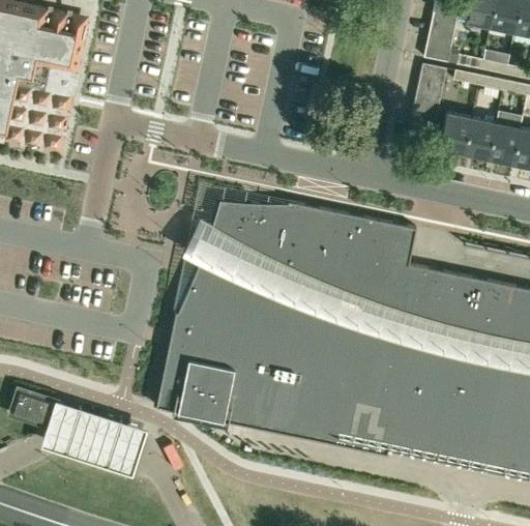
[(89,18),(0,0),(0,141),(60,154),(89,18)]
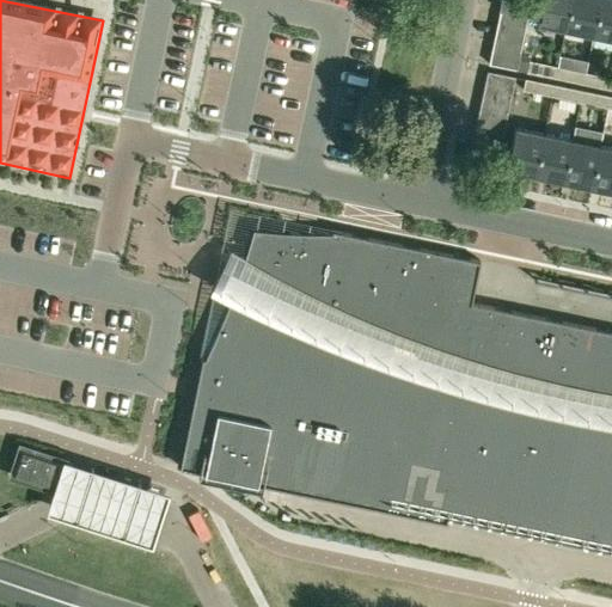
[(531,2),(524,1),(518,0),(502,0),(500,13),(527,19),(531,2)]
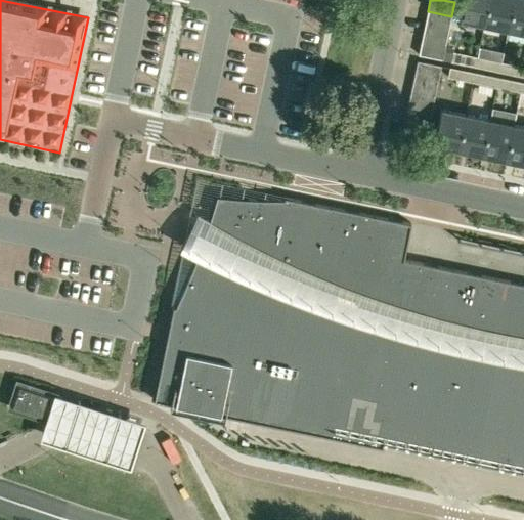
[(484,28),(489,0),(464,0),(460,23),(484,28)]
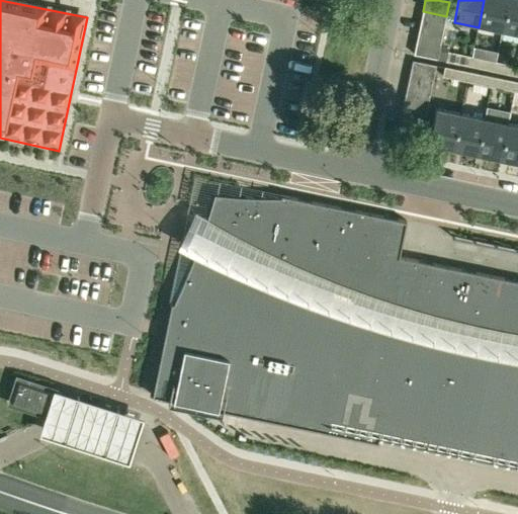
[(502,32),(509,0),(484,0),(479,27),(502,32)]
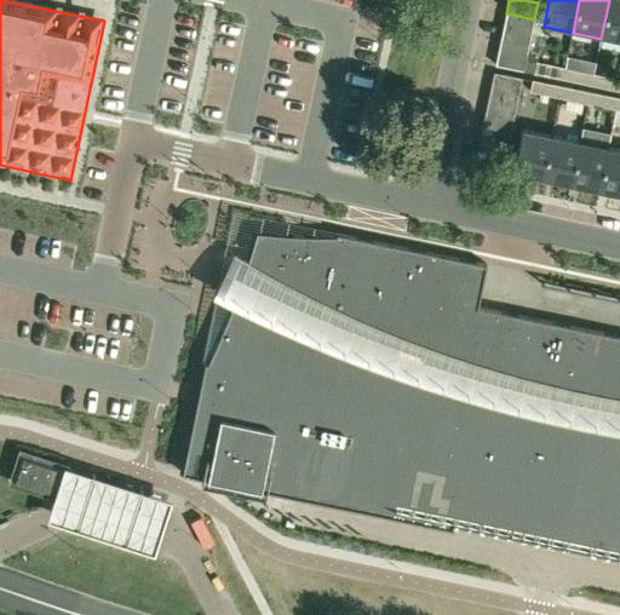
[(619,0),(609,0),(601,39),(619,42),(619,0)]
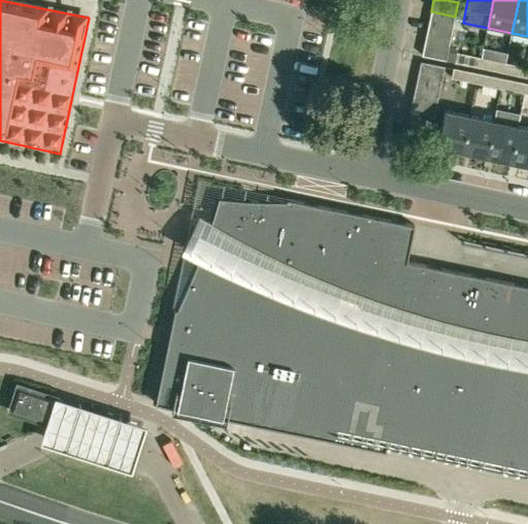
[(431,11),(429,24),(453,28),(455,17),(431,11)]
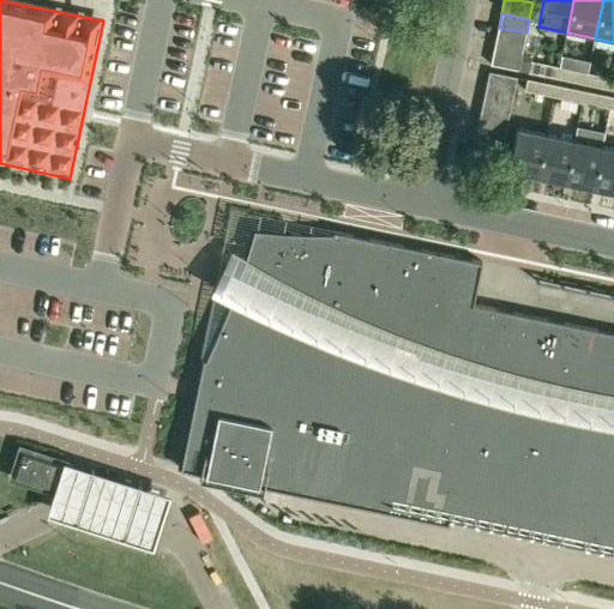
[(499,28),(495,41),(524,47),(527,32),(499,28)]
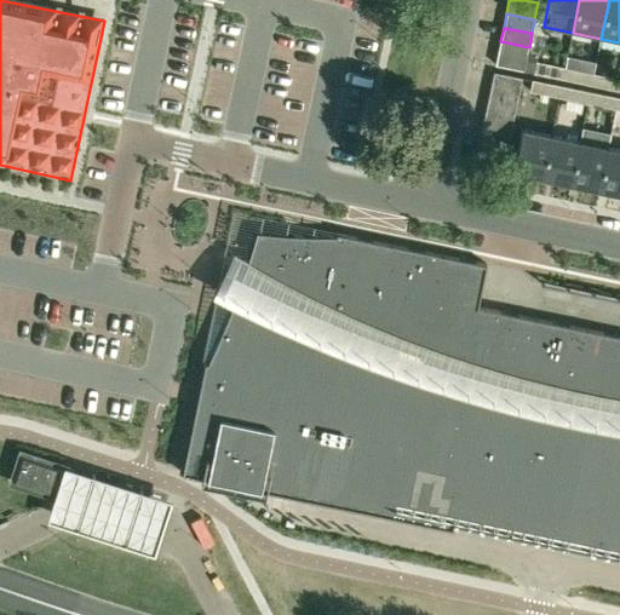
[(500,41),(498,55),(526,61),(529,47),(500,41)]
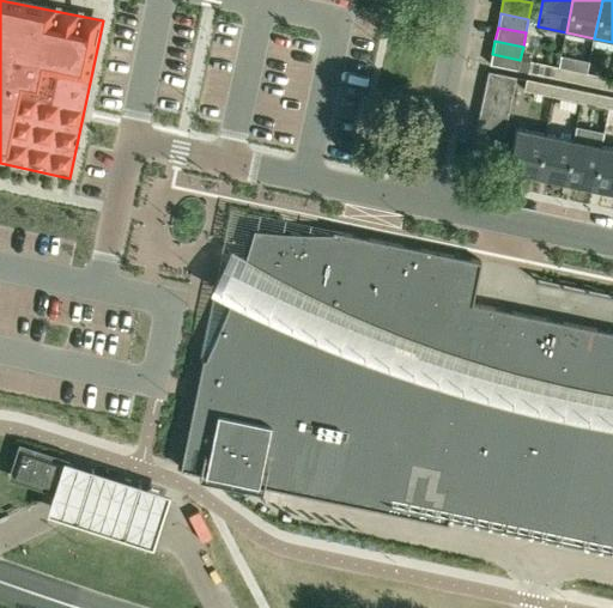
[(492,54),(490,68),(517,73),(520,60),(492,54)]
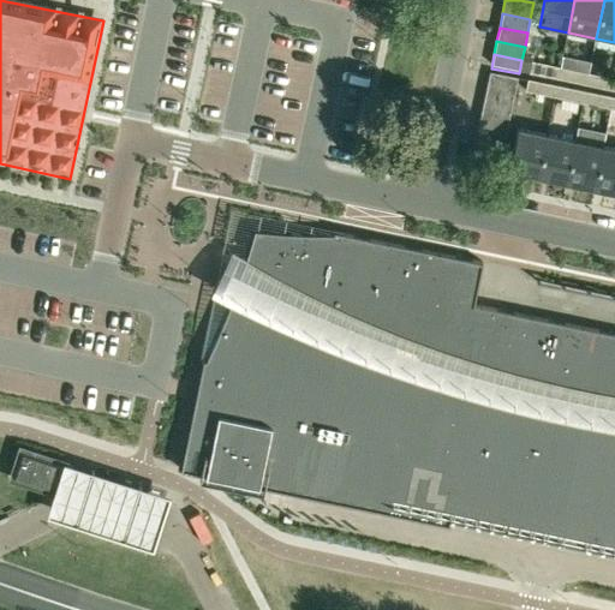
[(531,65),(529,77),(557,82),(560,71),(531,65)]
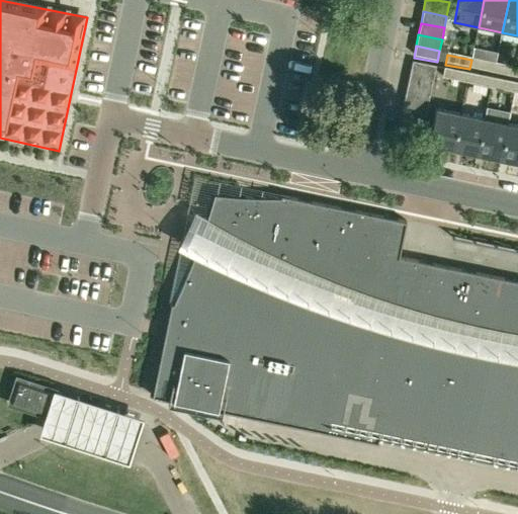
[(471,60),(469,69),(494,74),(496,65),(471,60)]
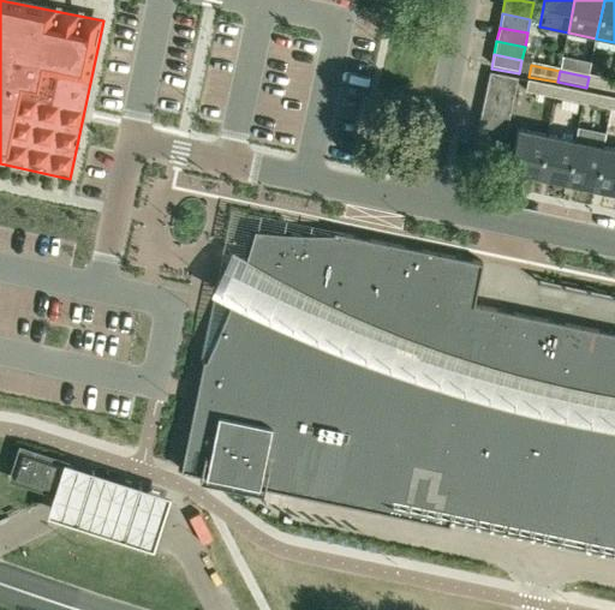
[(487,90),(514,96),(518,82),(489,76),(487,90)]
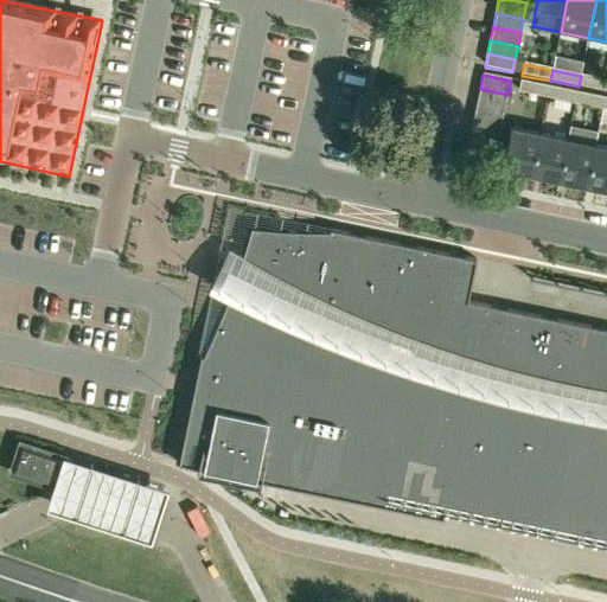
[(606,81),(581,76),(579,87),(606,93),(606,87),(606,81)]
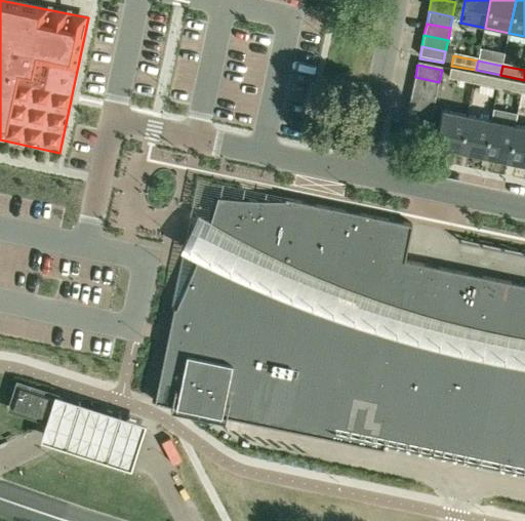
[(450,72),(448,81),(473,86),(475,77),(450,72)]
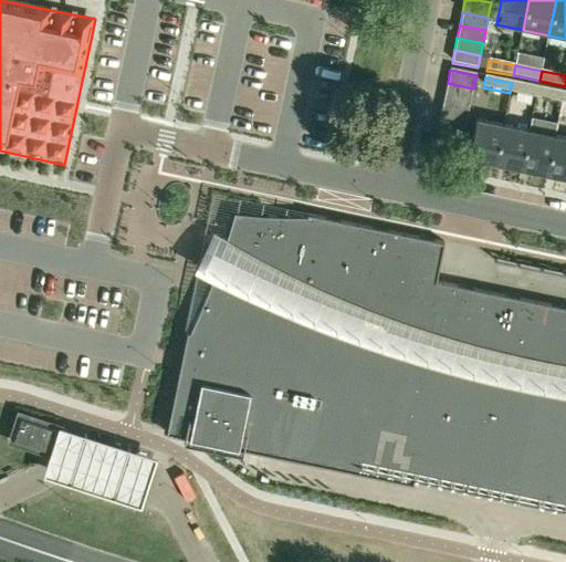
[(471,101),(473,89),(448,83),(444,95),(471,101)]
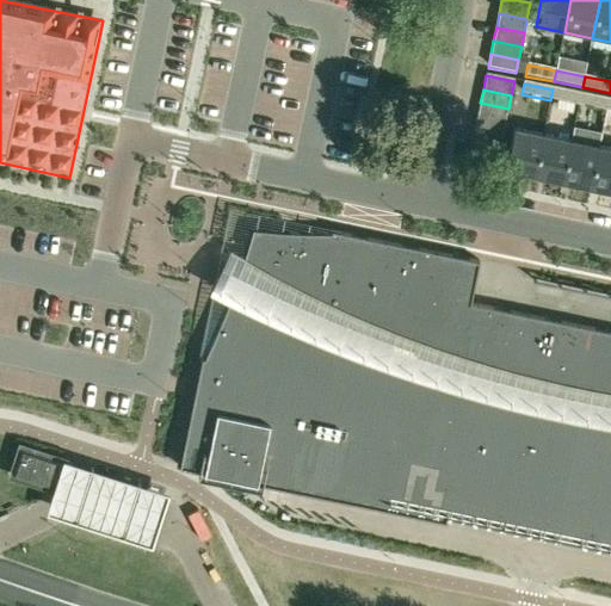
[(553,90),(550,100),(578,105),(580,94),(553,90)]
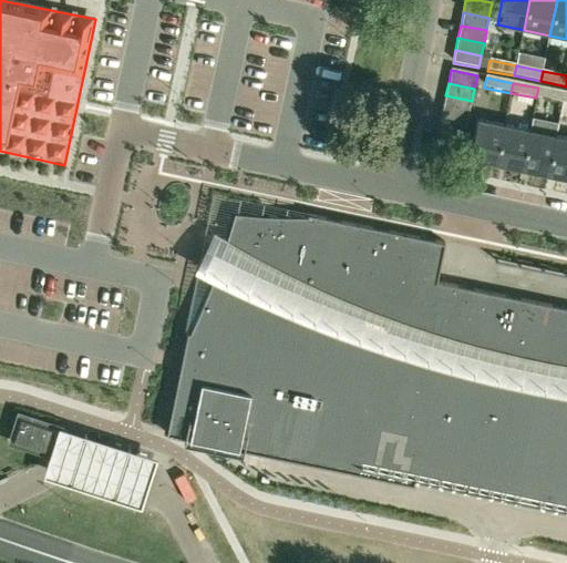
[(538,88),(536,98),(563,103),(565,93),(538,88)]
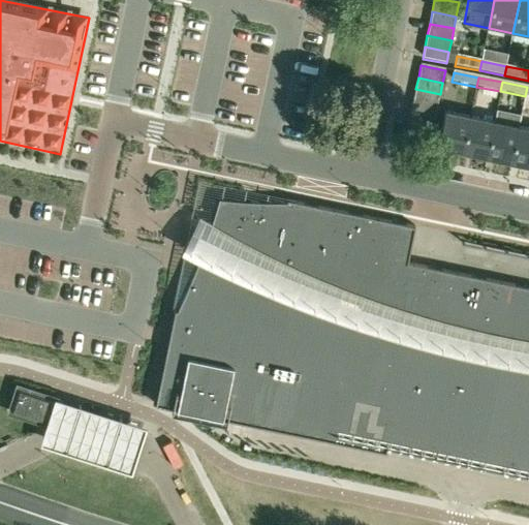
[(437,106),(440,94),(415,89),(413,101),(437,106)]
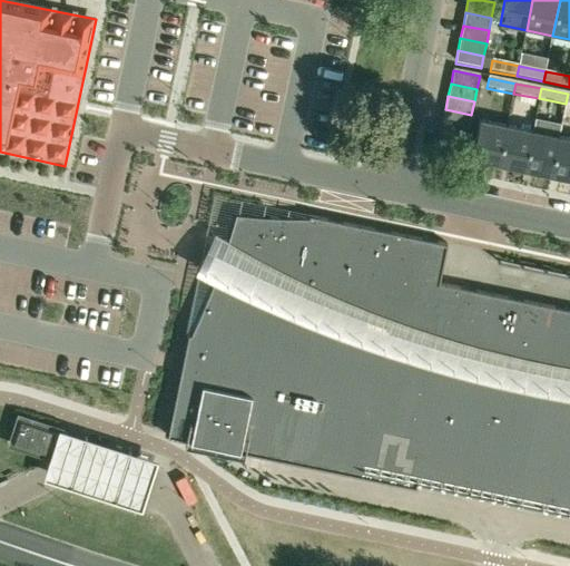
[(469,128),(471,115),(445,109),(442,123),(469,128)]
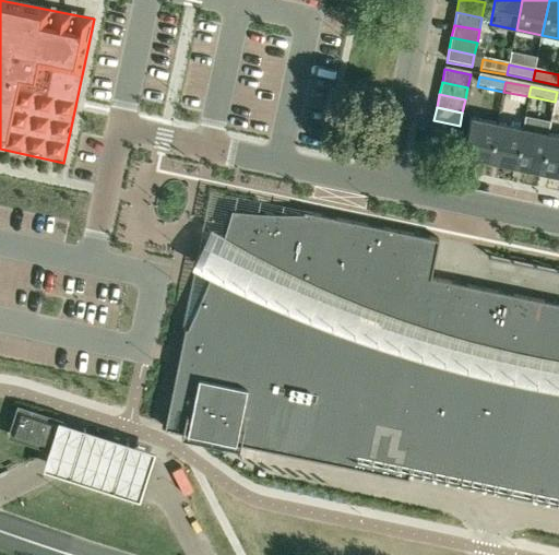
[(456,138),(460,126),(433,120),(431,132),(456,138)]
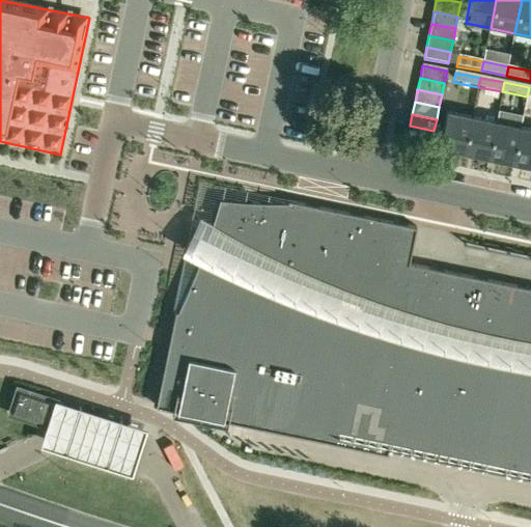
[(464,156),(471,119),(446,114),(439,149),(464,156)]
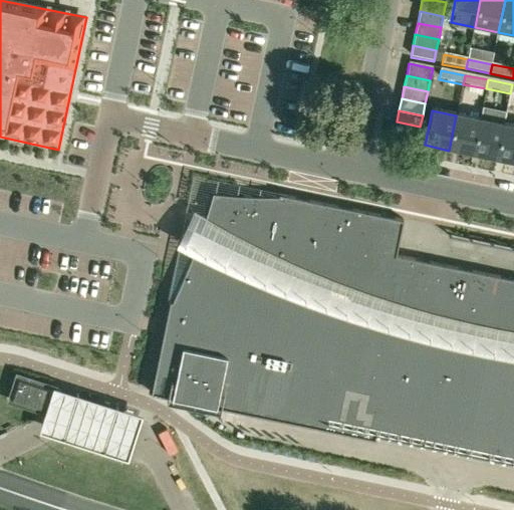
[(473,155),(480,120),(456,115),(449,151),(473,155)]
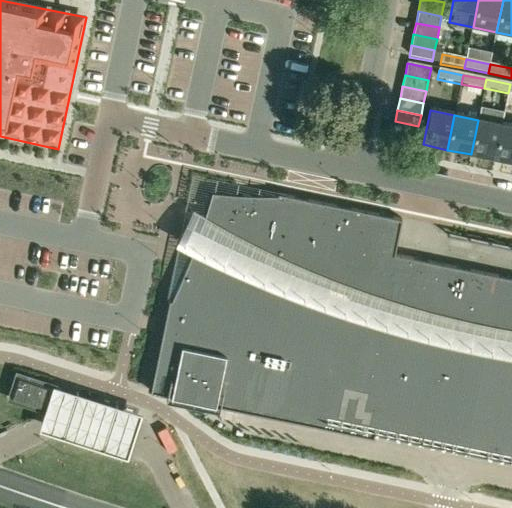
[(494,159),(501,125),(478,120),(471,154),(494,159)]
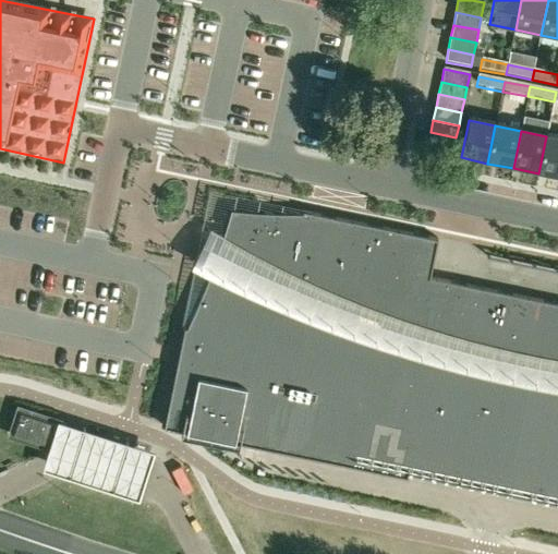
[(557,178),(557,137),(546,136),(538,173),(557,178)]
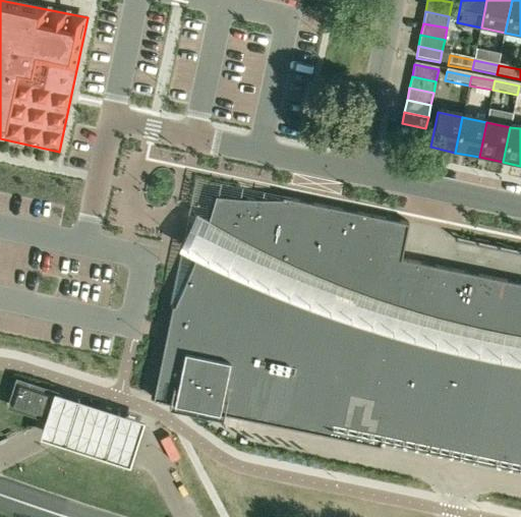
[(520,284),(402,261),(409,225),(281,198),(281,202),(261,200),(239,200),(219,198),(216,197),(208,225),(204,236),(197,254),(194,263),(182,290),(175,306),(173,305),(153,401),(381,448),(381,444),(520,472),(520,284)]
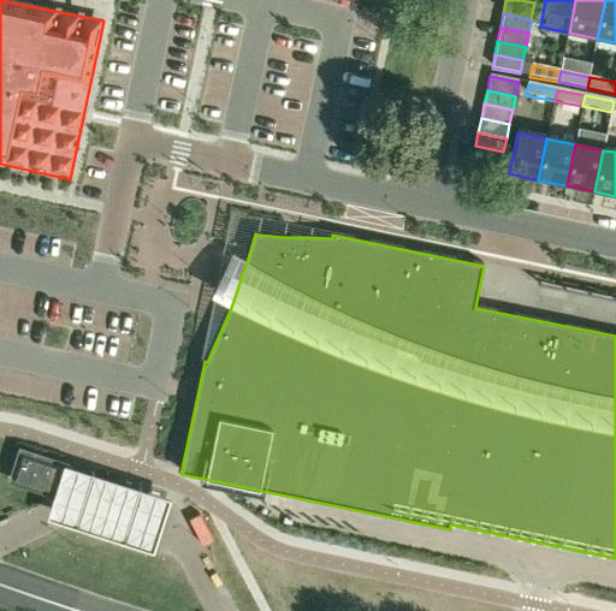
[(12,481),(54,496),(64,468),(21,455),(12,481)]
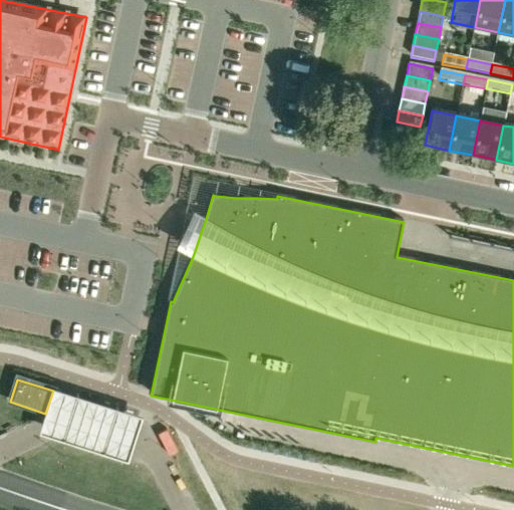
[(40,430),(130,459),(143,421),(53,391),(45,414),(40,430)]
